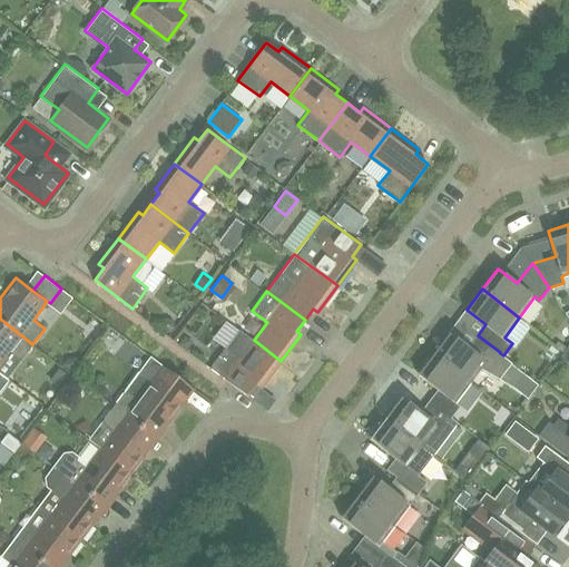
[(32,344),(0,319),(0,362),(9,351),(21,360),(32,344)]
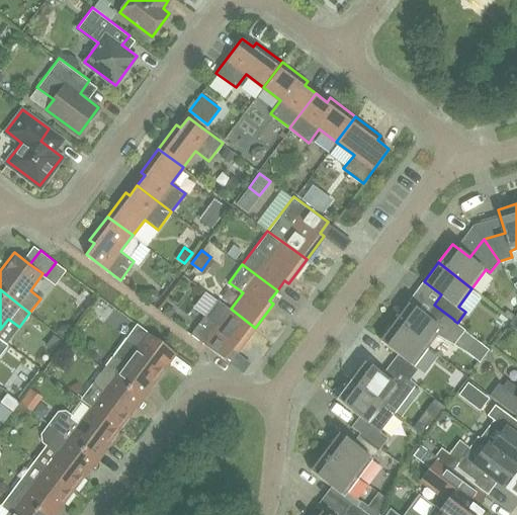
[(238,351),(255,328),(231,309),(217,298),(191,333),(226,359),(234,348),(238,351)]
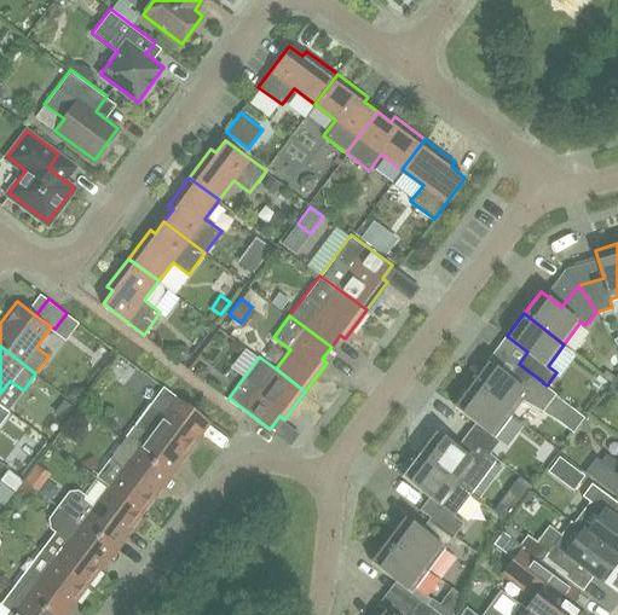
[(533,395),(543,383),(543,382),(519,364),(509,376),(487,360),(471,383),(512,413),(529,392),(533,395)]
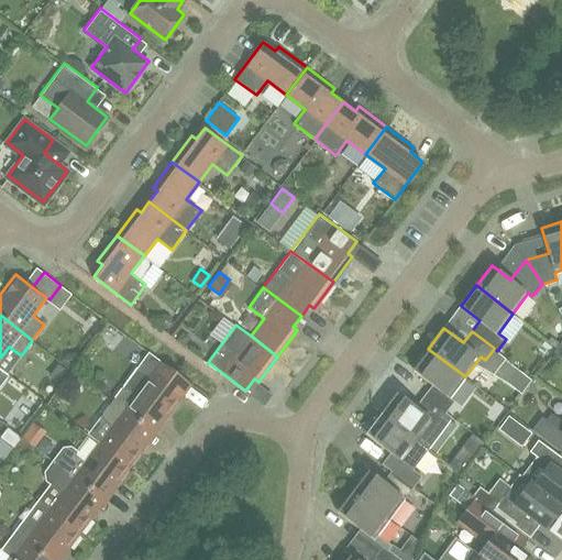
[(450,397),(465,376),(428,349),(412,369),(432,384),(423,395),(447,412),(447,410),(454,401),(450,397)]
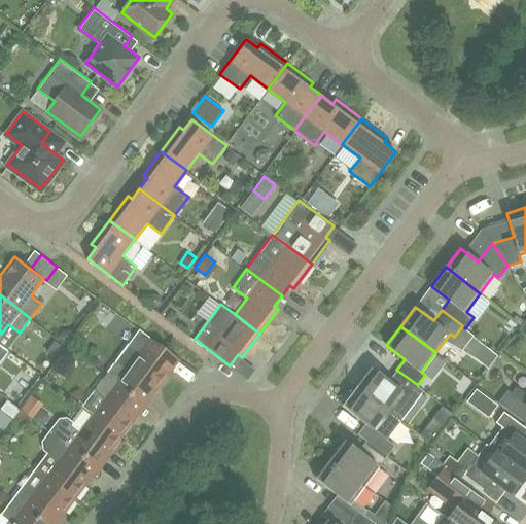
[(75,334),(69,329),(62,329),(59,335),(68,343),(75,334)]
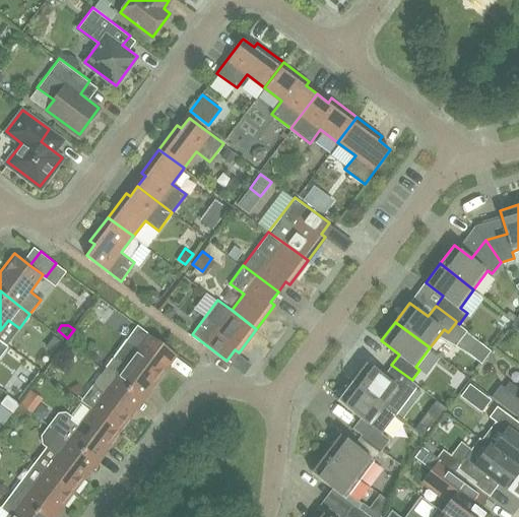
[(131,390),(143,398),(177,353),(148,332),(138,345),(127,337),(115,354),(104,369),(131,390)]
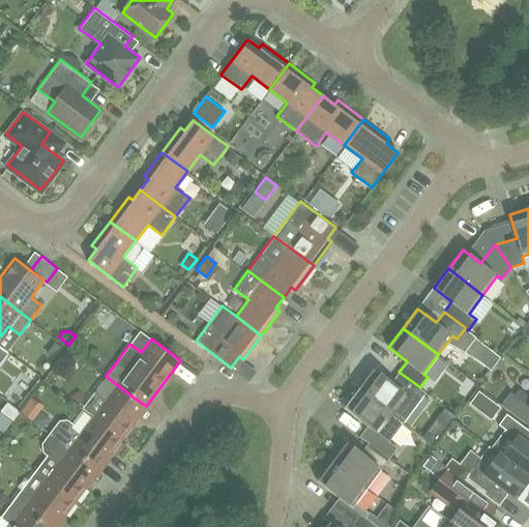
[(427,391),(420,386),(420,387),(399,372),(391,382),(373,369),(358,387),(404,421),(417,402),(427,391)]
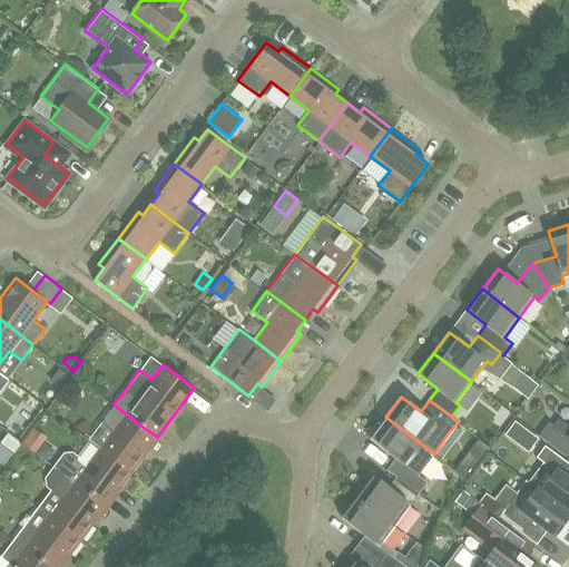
[(136,439),(144,428),(114,404),(101,421),(114,430),(100,448),(131,471),(148,448),(136,439)]
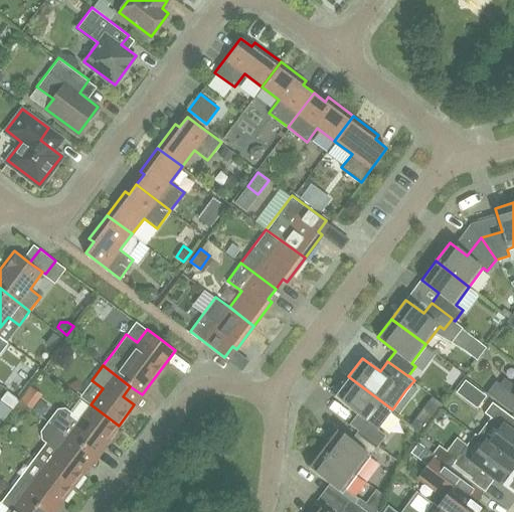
[(378,428),(392,409),(348,376),(334,395),(357,412),(349,422),(358,430),(378,445),(386,434),(378,428)]
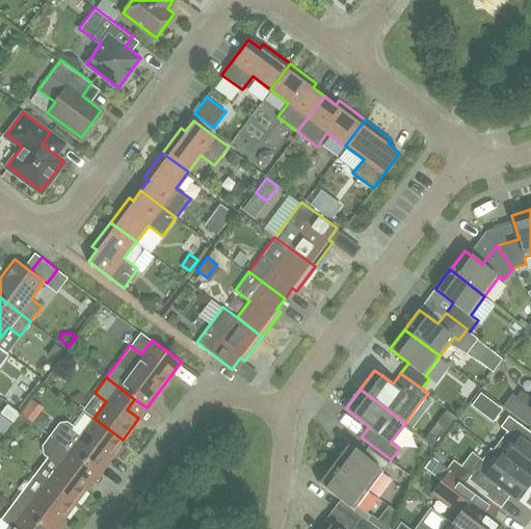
[(530,396),(522,389),(516,395),(512,392),(503,404),(530,425),(530,396)]
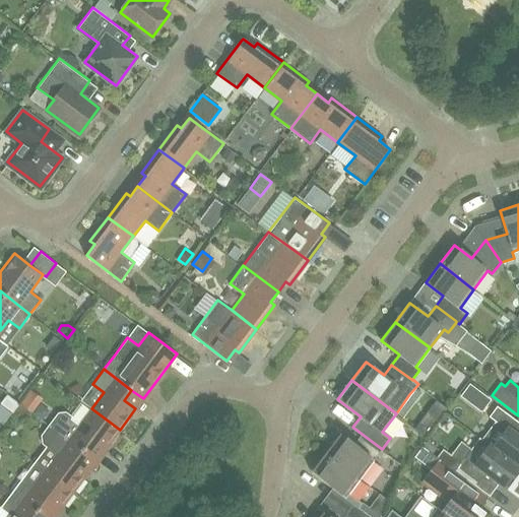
[(469,400),(478,388),(469,382),(460,394),(469,400)]
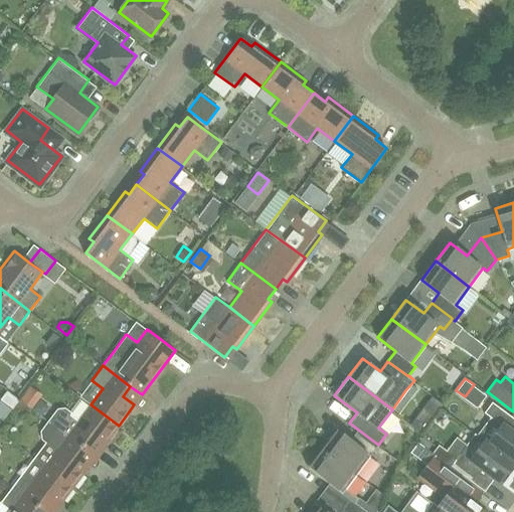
[(402,417),(422,390),(413,383),(392,410),(402,417)]
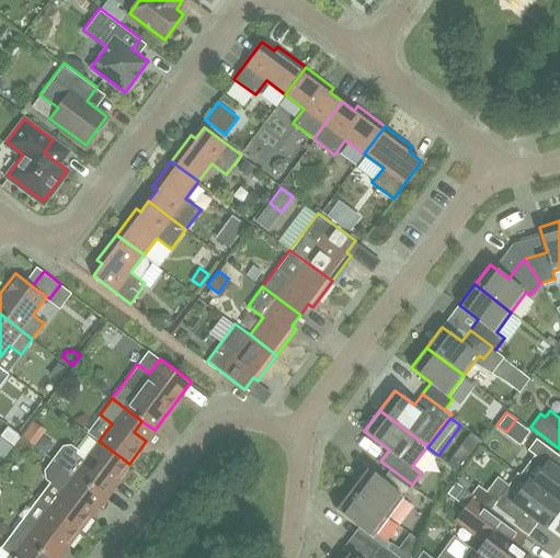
[(36,421),(27,437),(41,445),(49,429),(36,421)]
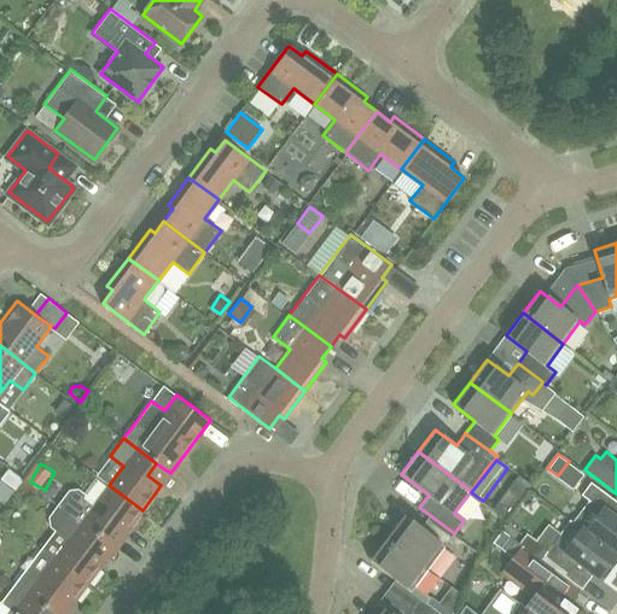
[(23,477),(10,467),(3,478),(16,487),(23,477)]
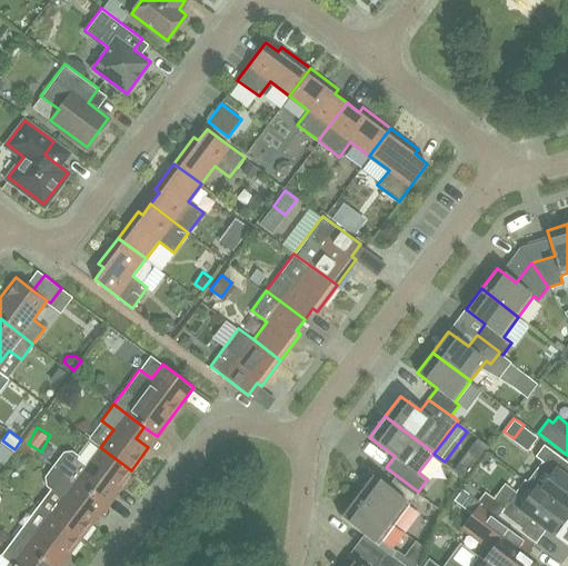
[(465,477),(489,445),(477,436),(454,468),(465,477)]
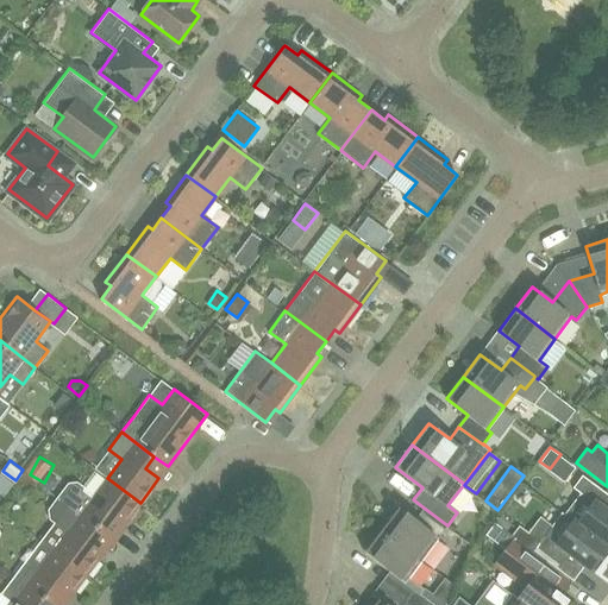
[(140,503),(107,478),(95,493),(83,484),(77,479),(69,480),(57,496),(113,539),(116,540),(116,539),(113,537),(121,527),(123,527),(140,503)]
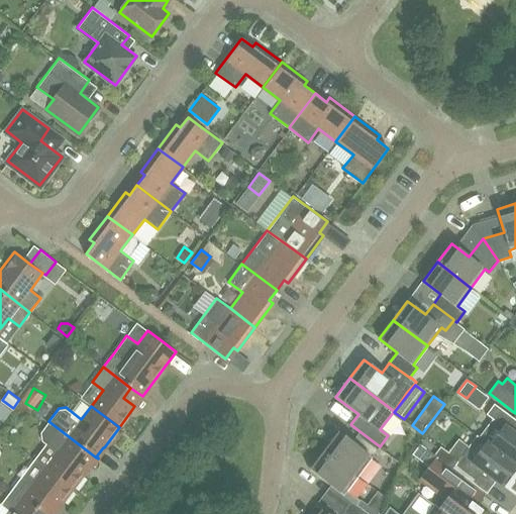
[(515,433),(514,432),(515,430),(515,418),(502,408),(487,427),(497,435),(490,443),(490,444),(515,463),(515,465),(515,433)]
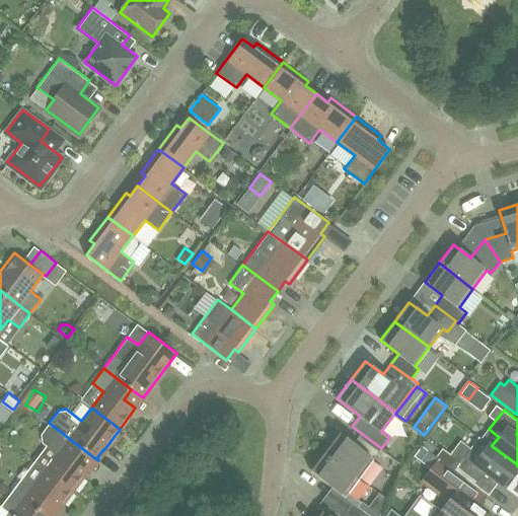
[(74,490),(96,459),(49,423),(42,432),(43,441),(47,444),(58,452),(46,468),(74,490)]
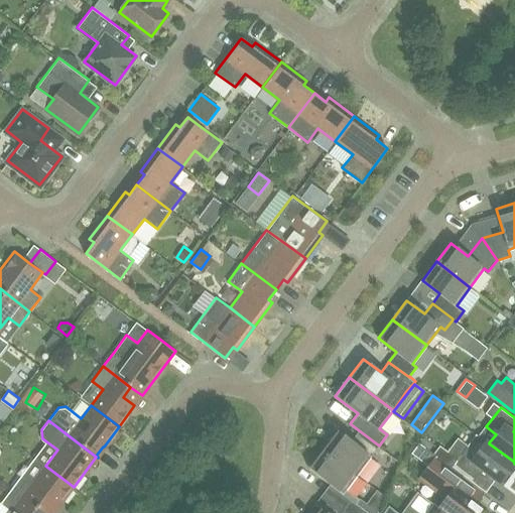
[(357,475),(379,445),(359,430),(351,440),(338,429),(324,449),(357,475)]
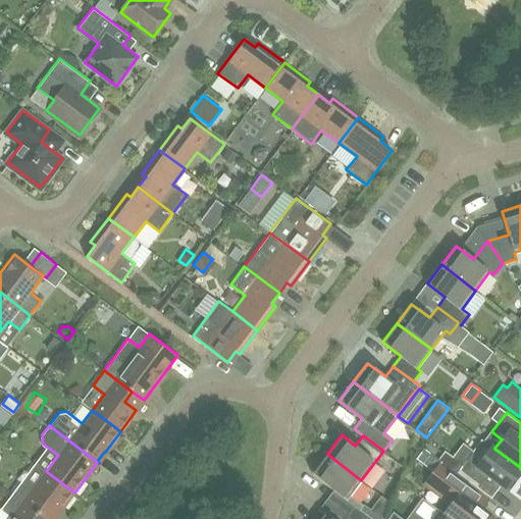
[(495,449),(495,448),(481,438),(460,468),(479,483),(486,473),(506,487),(520,469),(520,467),(495,449)]
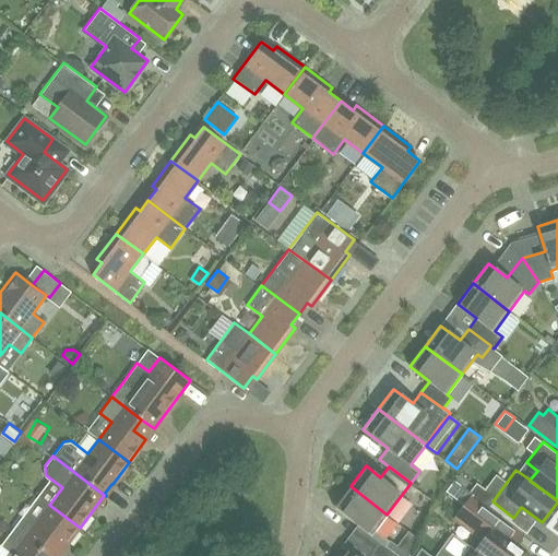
[(376,529),(387,515),(351,486),(334,507),(378,540),(370,551),(377,555),(401,555),(386,544),(390,539),(376,529)]
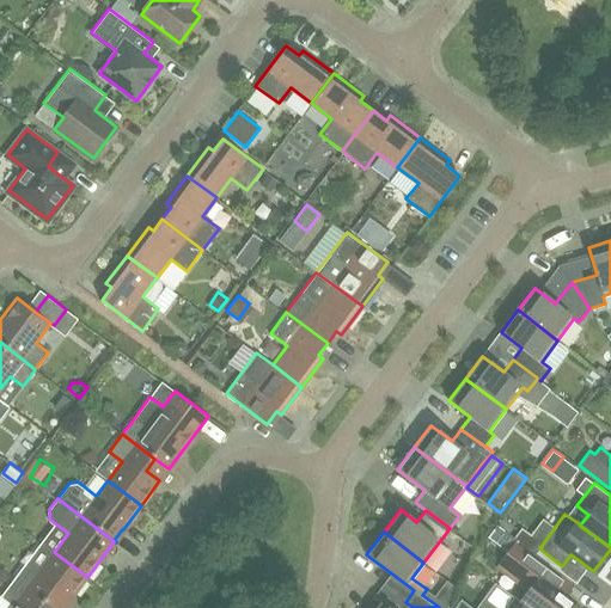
[(570,607),(575,602),(550,583),(560,570),(519,539),(498,565),(530,589),(520,601),(524,603),(525,603),(530,607),(570,607)]
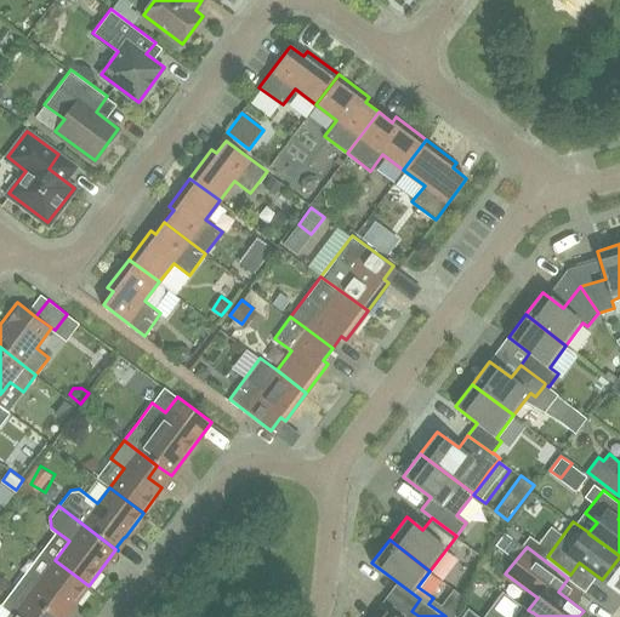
[(53,616),(64,616),(89,586),(55,560),(40,580),(27,570),(13,587),(49,612),(53,616)]
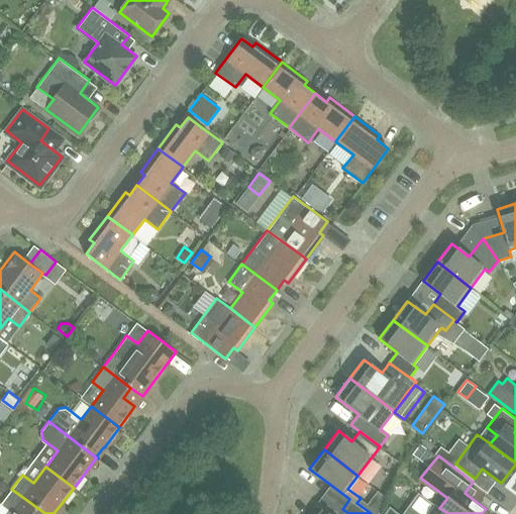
[(44,513),(40,510),(11,489),(1,503),(0,503),(0,513),(44,513)]
